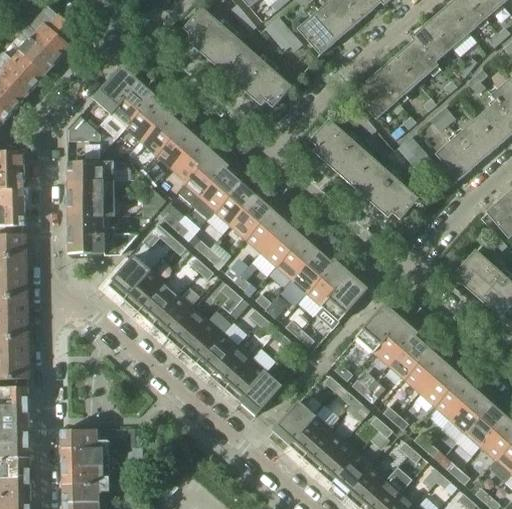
[(0,0),(0,3),(9,11),(13,7),(19,0),(0,0)]
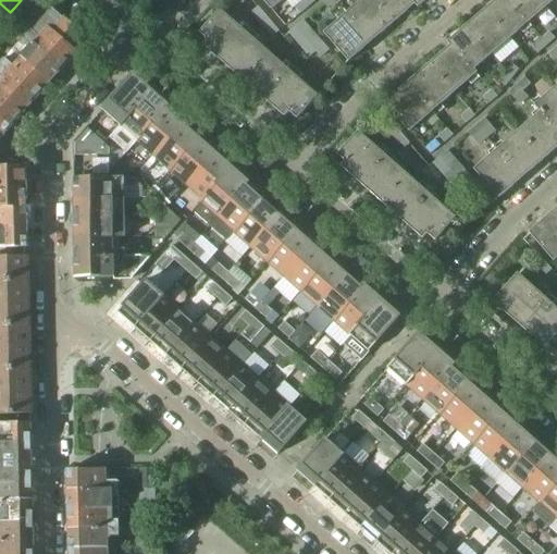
[(63,15),(46,0),(21,0),(14,8),(28,20),(34,20),(36,16),(46,24),(51,29),(63,15)]
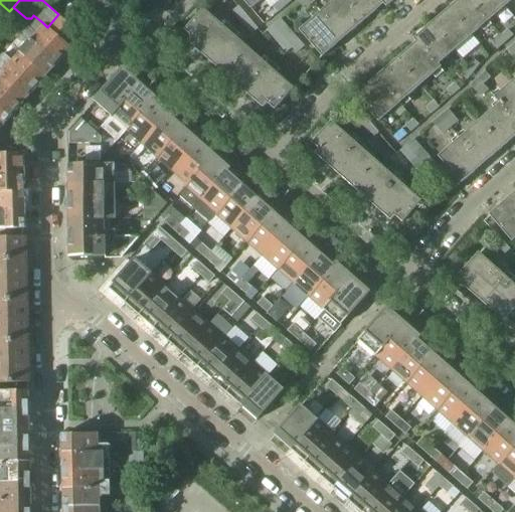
[(278,10),(285,4),(282,0),(278,0),(273,4),(278,10)]
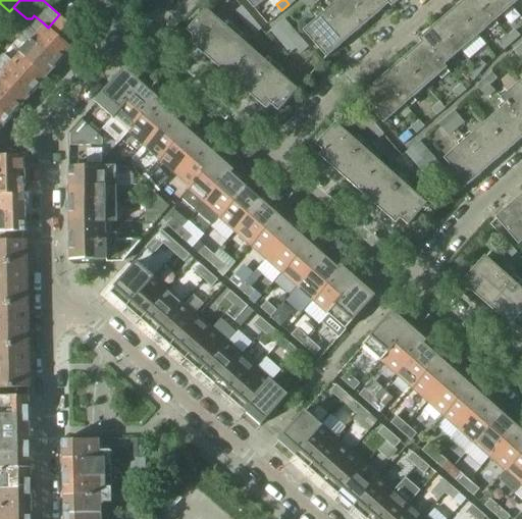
[(326,55),(388,1),(389,0),(336,0),(304,29),(326,55)]
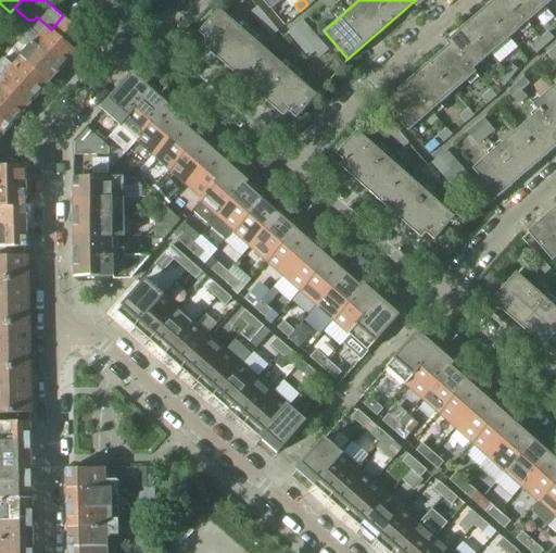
[(527,21),(508,0),(492,0),(484,8),(509,35),(527,21)]
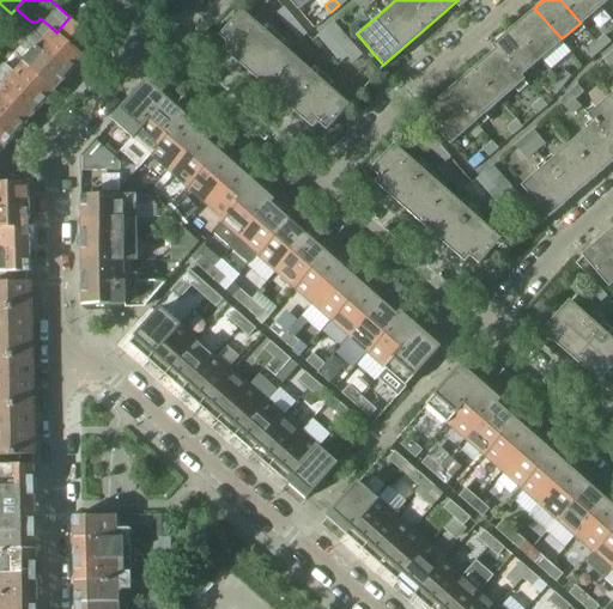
[(601,5),(596,0),(560,0),(581,23),(601,5)]
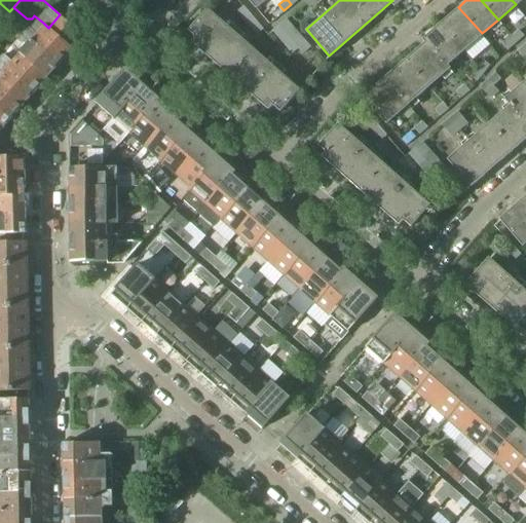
[(263,27),(243,4),(237,9),(257,32),(263,27)]
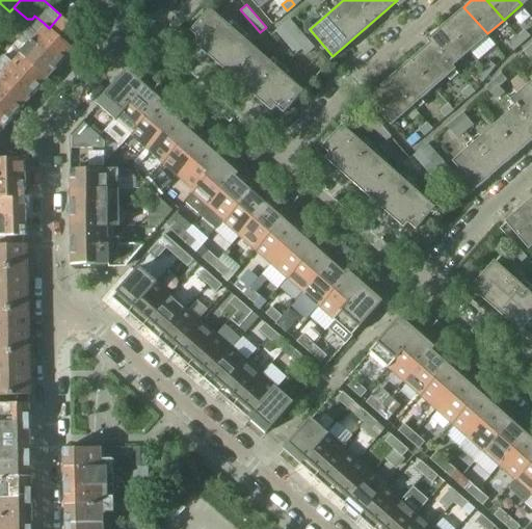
[(212,56),(236,29),(211,7),(191,29),(200,35),(194,41),(212,56)]
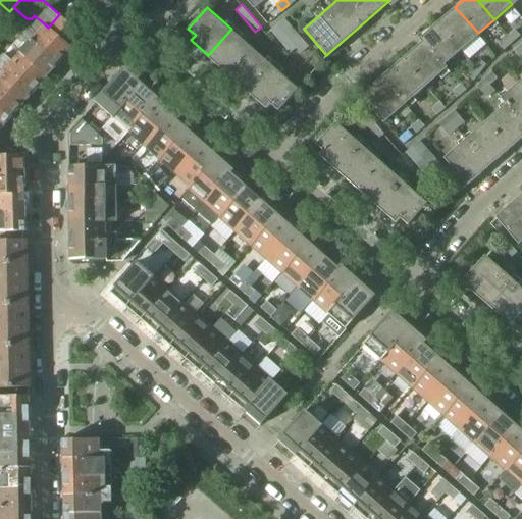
[(478,33),(455,7),(436,22),(460,49),(478,33)]
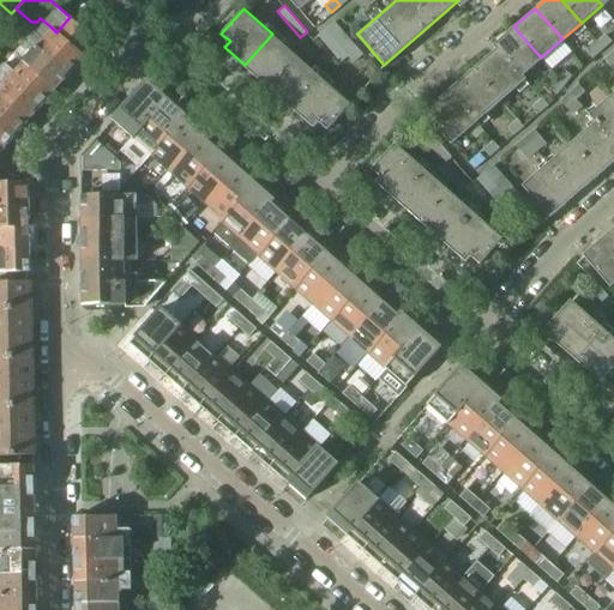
[(92,46),(88,42),(92,36),(70,17),(56,32),(50,26),(42,36),(34,29),(28,36),(70,72),(92,46)]
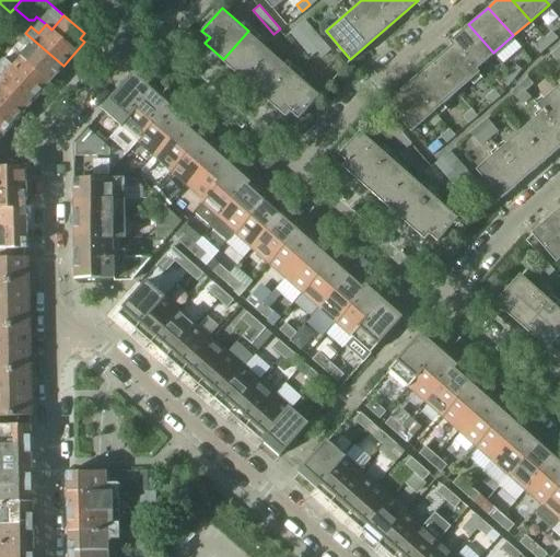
[(2,23),(12,32),(18,26),(8,18),(2,23)]
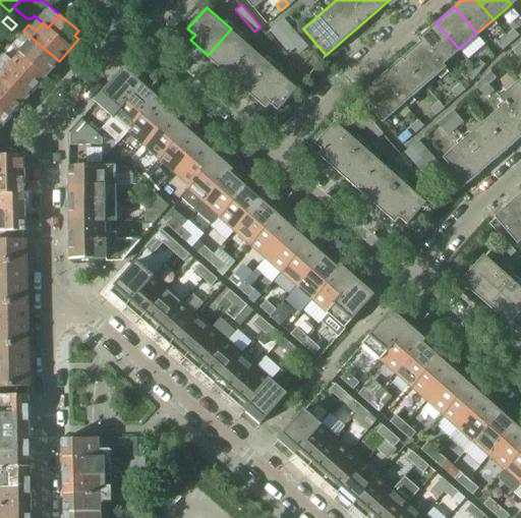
[(307,45),(284,16),(271,27),(290,50),(295,46),(300,51),(307,45)]
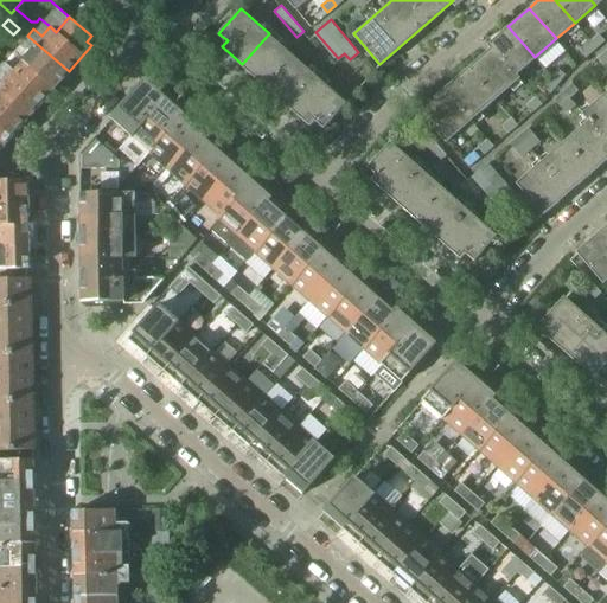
[(535,57),(508,26),(489,43),(491,46),(492,46),(516,72),(517,72),(535,57)]
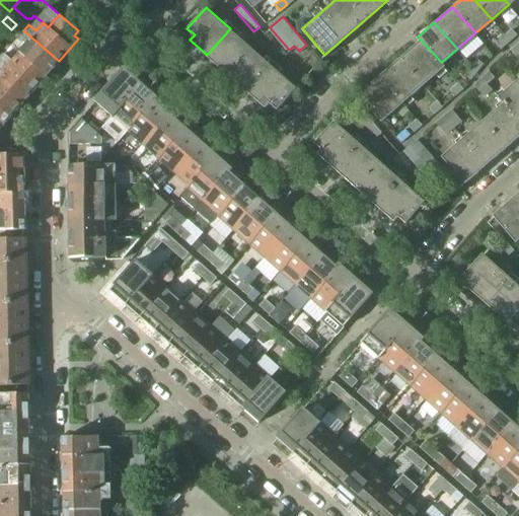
[(509,40),(517,32),(512,27),(504,33),(509,40)]
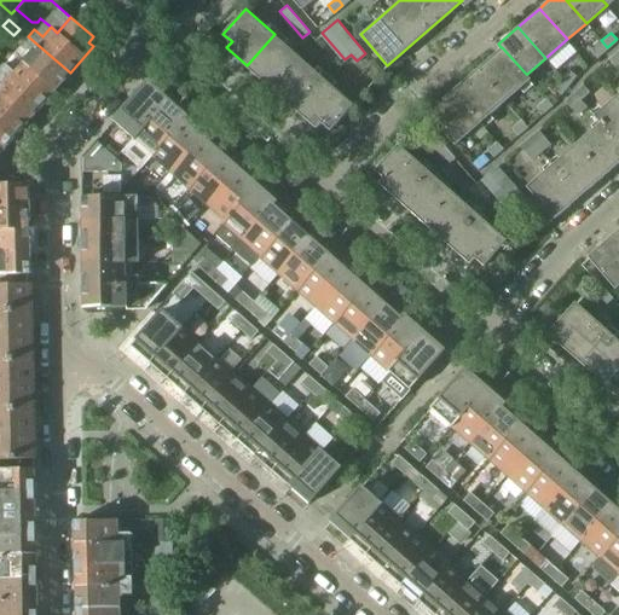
[(271,86),(299,54),(275,34),(247,65),(271,86)]
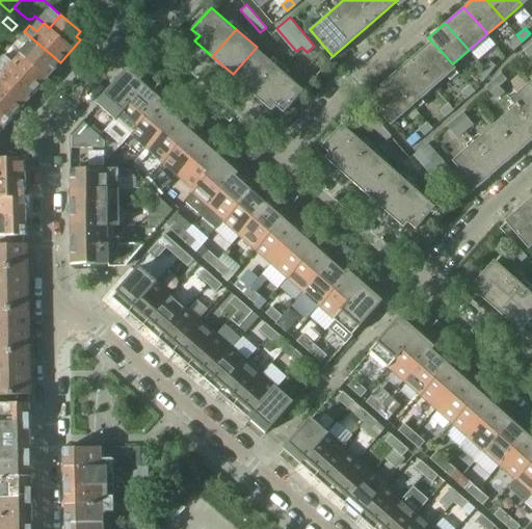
[(60,62),(24,31),(12,45),(20,51),(49,76),(60,62)]
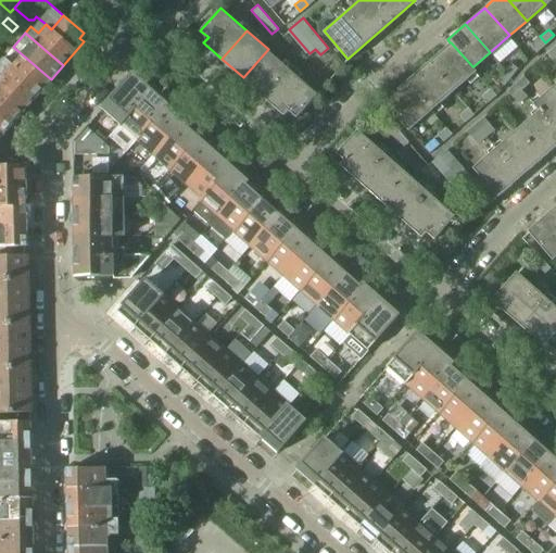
[(538,49),(545,42),(540,36),(532,44),(538,49)]
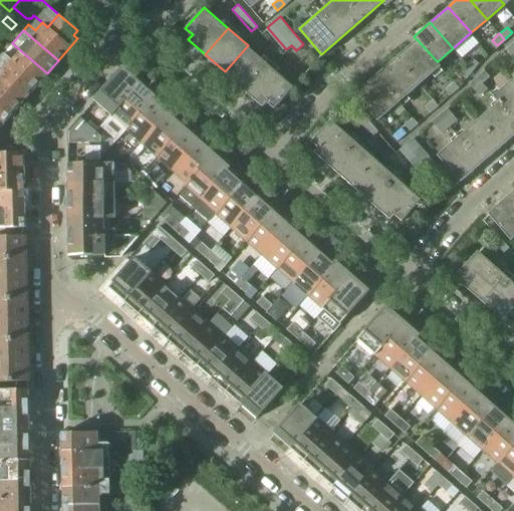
[(437,61),(417,39),(416,39),(397,57),(419,82),(440,64),(438,61),(437,61)]
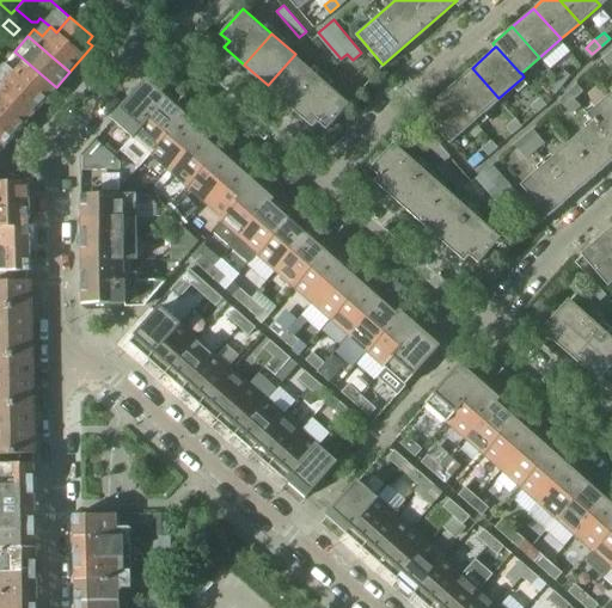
[(293,106),(320,77),(295,54),(268,85),(293,106)]
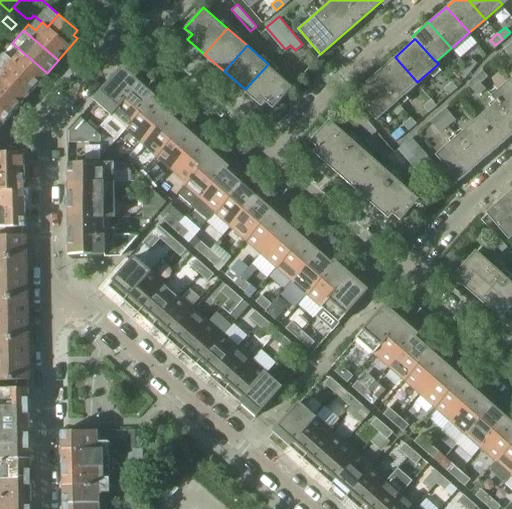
[(47,73),(19,49),(12,57),(5,51),(0,56),(0,57),(35,87),(47,73)]
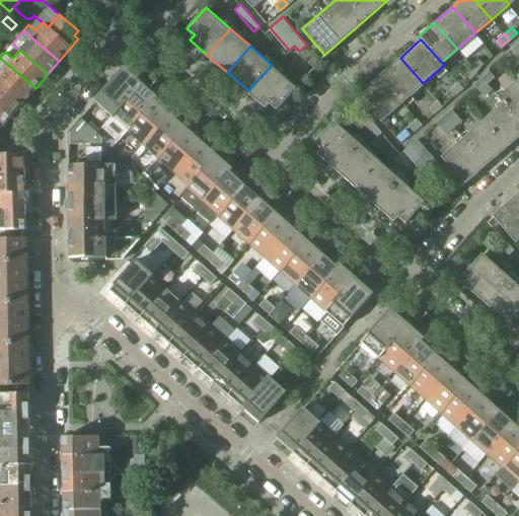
[(35,88),(0,58),(0,67),(2,69),(0,70),(0,81),(23,101),(35,88)]
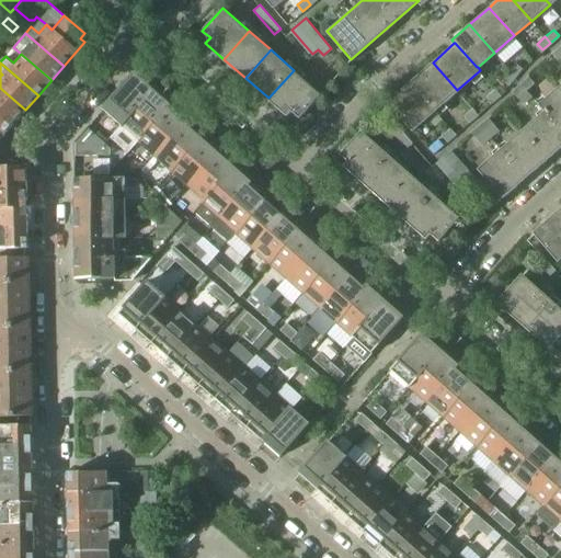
[(457,90),(433,63),(410,81),(435,110),(457,90)]
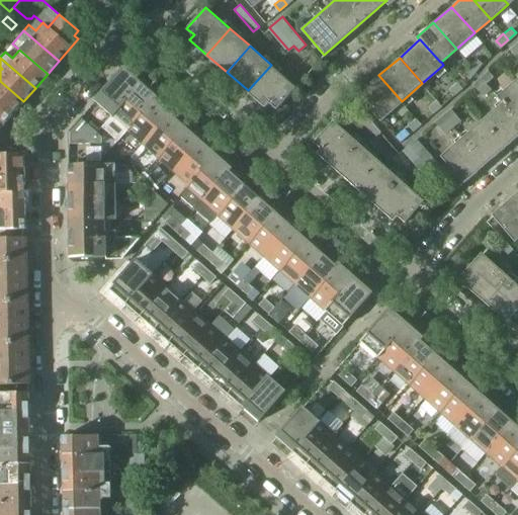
[(477,70),(482,62),(477,58),(470,65),(477,70)]
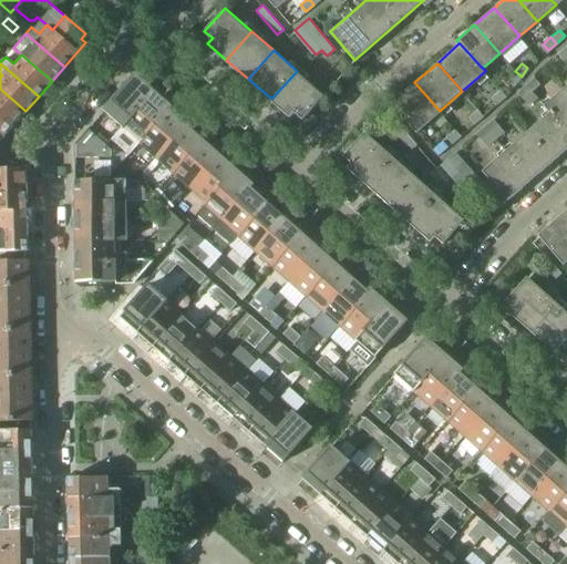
[(323,94),(297,71),(271,99),(290,115),(295,111),(302,118),(323,94)]
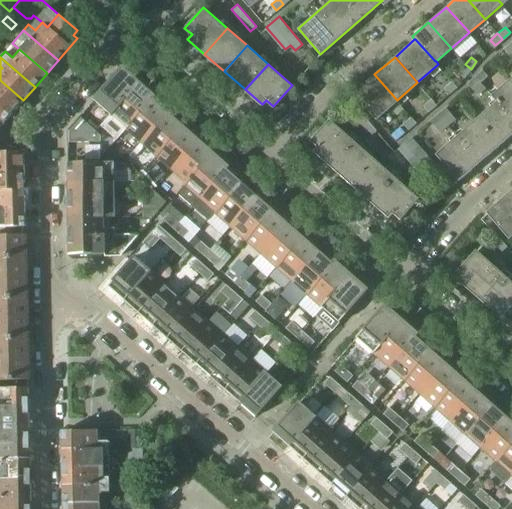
[(464,76),(471,69),(465,64),(458,72),(464,76)]
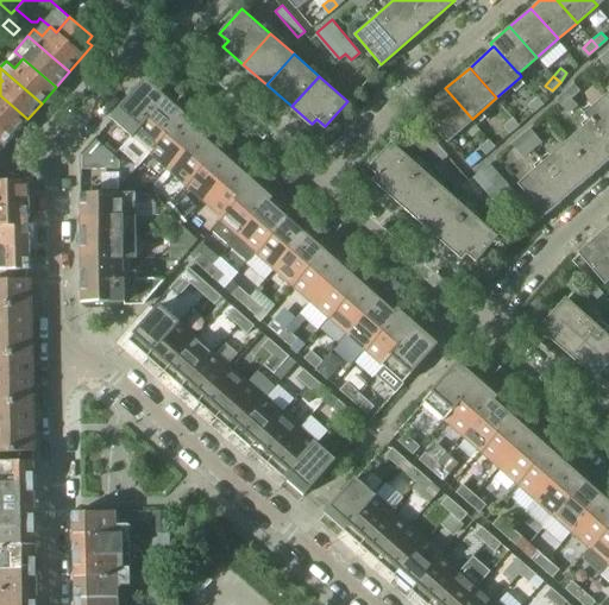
[(130,133),(161,98),(164,94),(145,77),(111,117),(130,133)]
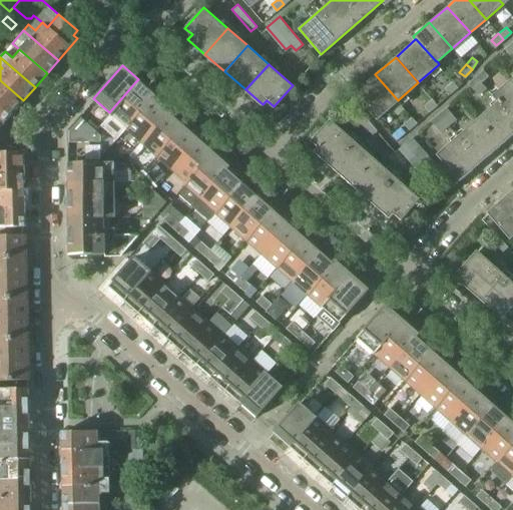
[(482,81),(488,75),(483,69),(476,76),(485,87),(487,86),(482,81)]
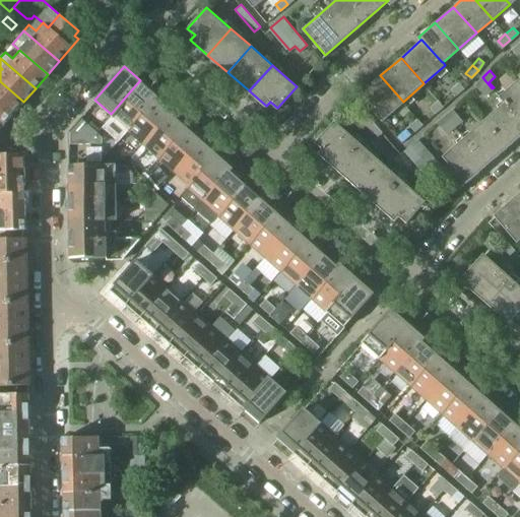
[(403,102),(380,75),(360,93),(382,120),(403,102)]
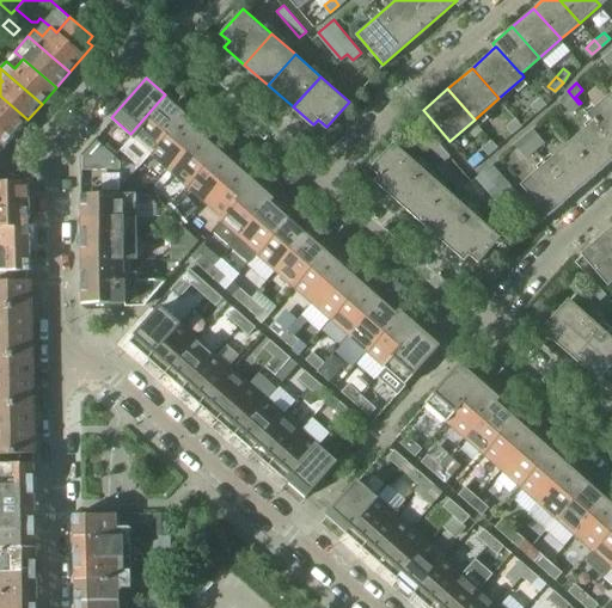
[(579,104),(568,91),(560,98),(570,111),(579,104)]
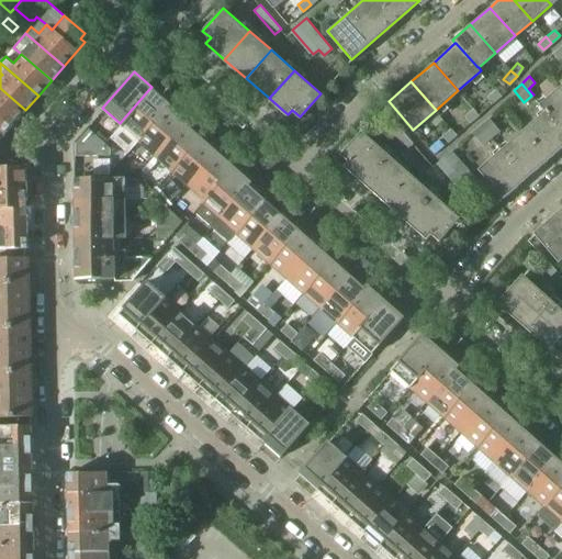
[(136,137),(166,104),(168,108),(171,104),(152,87),(148,90),(120,123),(136,137)]
